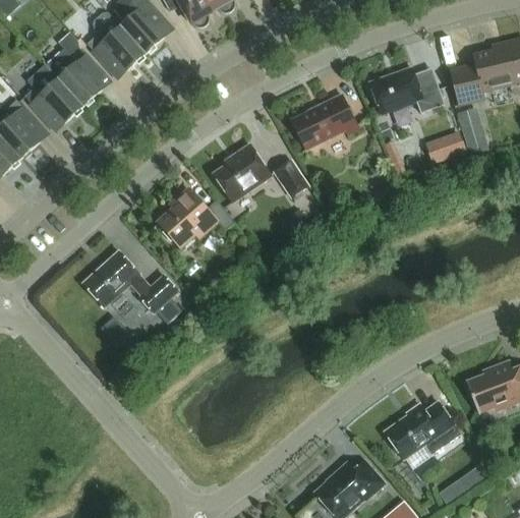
[(0,8),(4,13),(16,1),(15,0),(0,0),(0,8)]
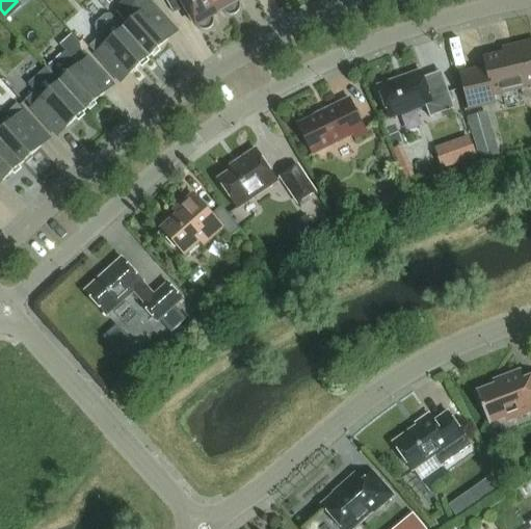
[(149,55),(177,29),(150,0),(122,0),(120,2),(134,18),(123,27),(149,55)]
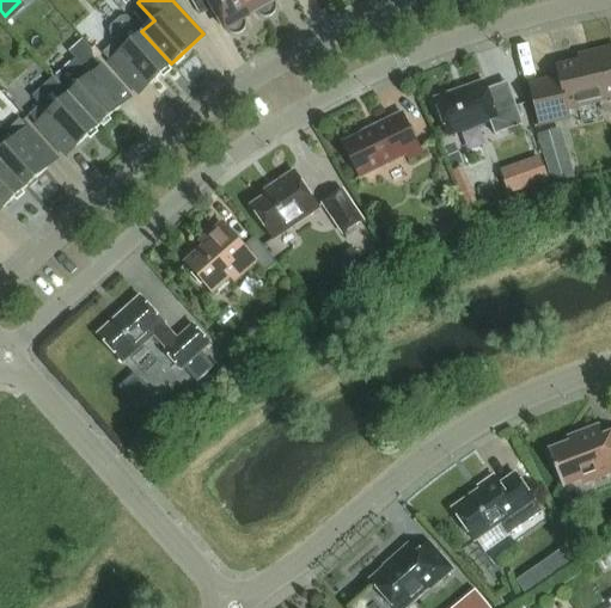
[(250,14),(242,0),(193,0),(201,13),(213,6),(226,28),(228,30),(228,31),(230,31),(231,32),(232,32),(233,32),(233,34),(234,34),(236,34),(237,34),(238,34),(239,32),(240,32),(242,31),(243,31),(243,30),(244,30),(244,29),(245,29),(245,28),(246,26),(246,25),(246,24),(246,23),(246,22),(246,20),(246,19),(246,18),(245,17),(250,14)]
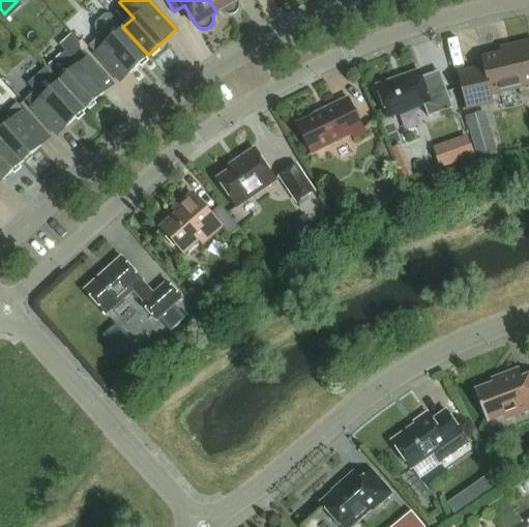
[(238,9),(238,8),(239,8),(239,7),(239,6),(240,5),(240,4),(240,3),(239,3),(239,2),(239,1),(238,0),(209,0),(216,12),(222,9),(224,10),(224,11),(225,11),(225,12),(226,12),(227,13),(228,13),(229,13),(230,13),(231,13),(232,13),(233,13),(234,13),(234,12),(235,12),(236,12),(236,11),(237,11),(237,10),(238,9)]
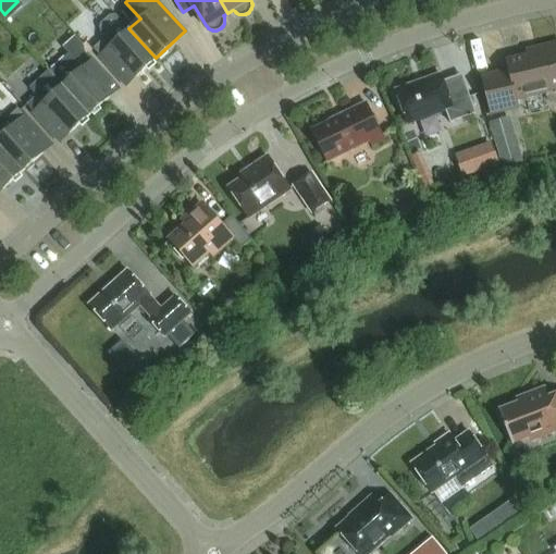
[(156,58),(128,28),(115,13),(112,12),(109,13),(100,21),(99,25),(100,29),(106,35),(93,46),(126,84),(156,58)]
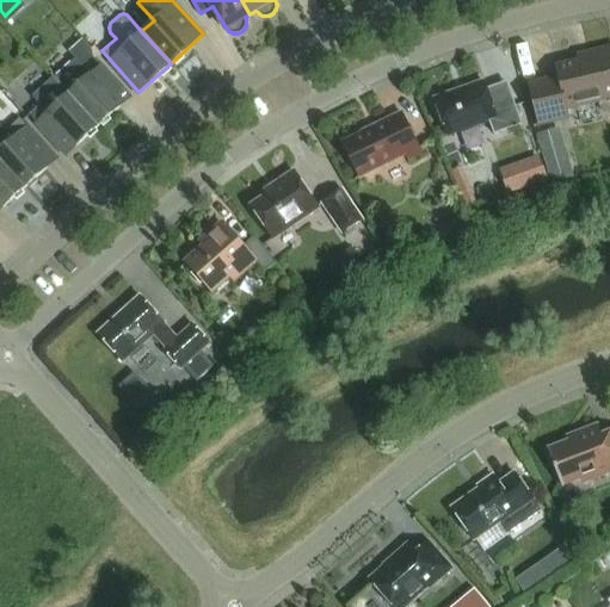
[(566,106),(598,99),(599,105),(604,110),(609,111),(609,44),(586,50),(587,56),(555,64),(558,75),(529,82),(538,123),(568,116),(566,106)]
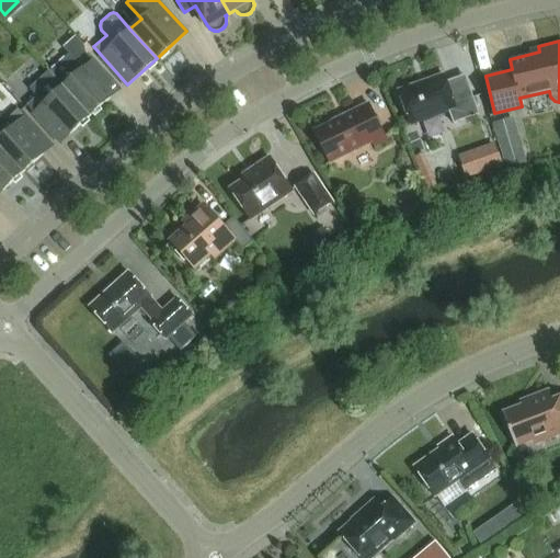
[(118,88),(84,50),(75,59),(69,53),(49,70),(89,114),(118,88)]
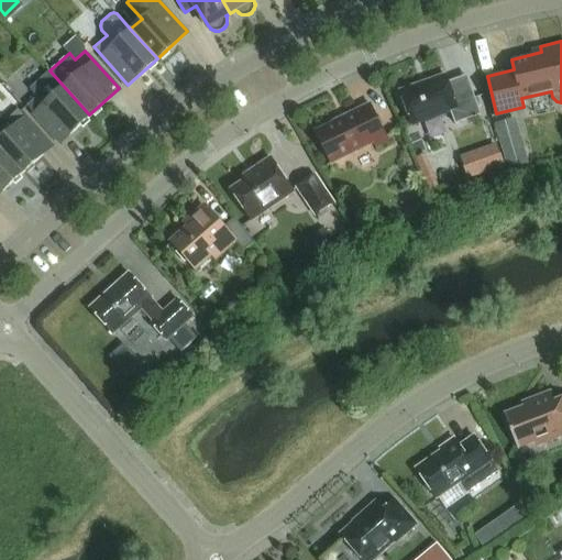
[(89,114),(50,70),(48,69),(30,87),(36,95),(26,103),(61,141),(89,114)]
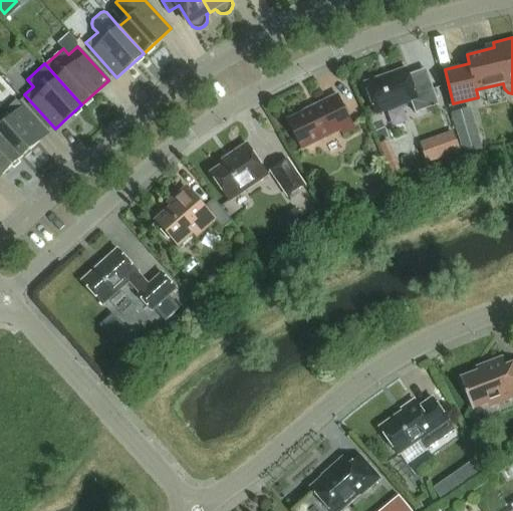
[(433,85),(415,91),(407,66),(364,81),(375,111),(411,99),(415,111),(439,102),(433,85)]
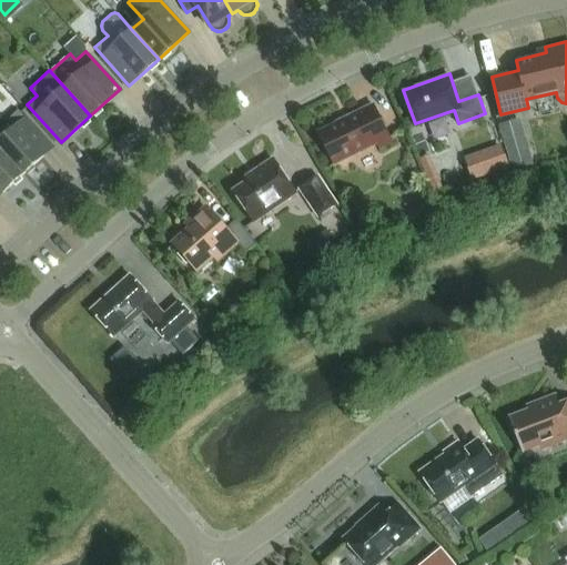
[(319,130),(317,130),(334,163),(353,153),(354,149),(375,139),(378,145),(391,140),(372,102),(340,119),(335,121),(336,123),(320,131),(319,130)]
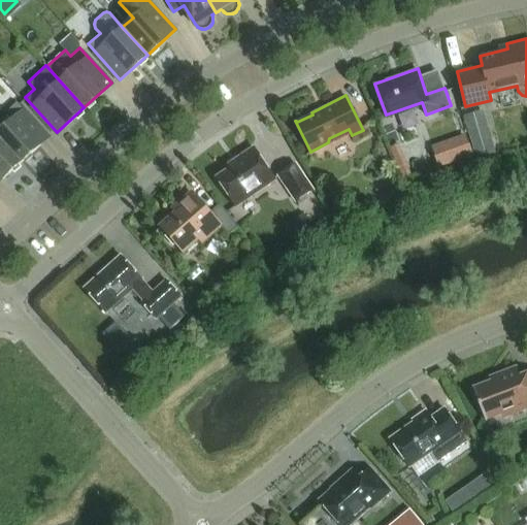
[(0,137),(21,161),(48,136),(17,100),(5,111),(0,106),(0,137)]
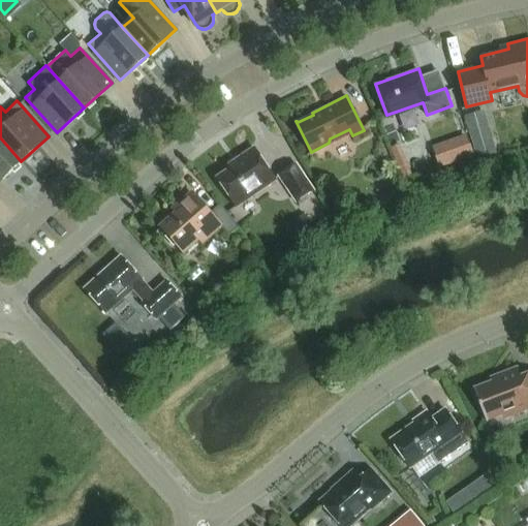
[(482,155),(500,150),(488,106),(468,112),(482,155)]
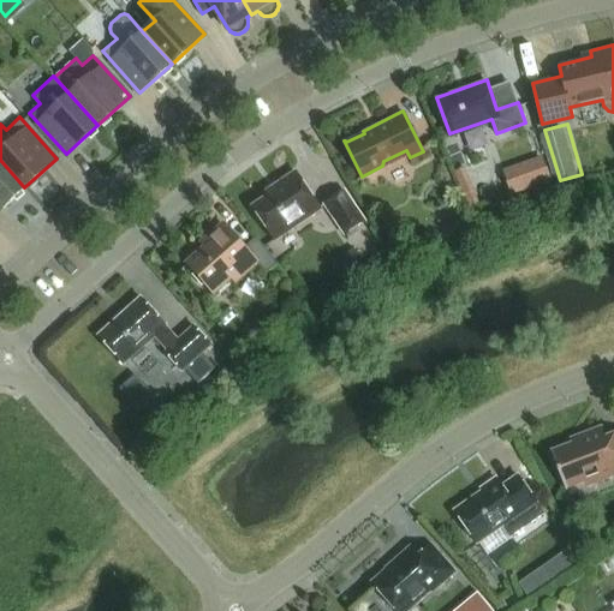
[(516,191),(556,177),(547,150),(506,165),(516,191)]
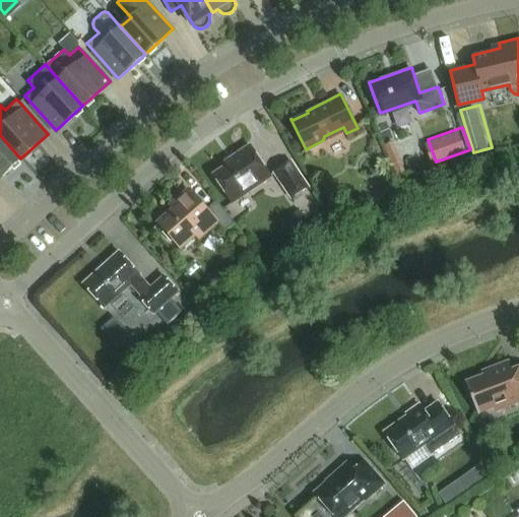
[(0,176),(20,158),(0,135),(0,176)]
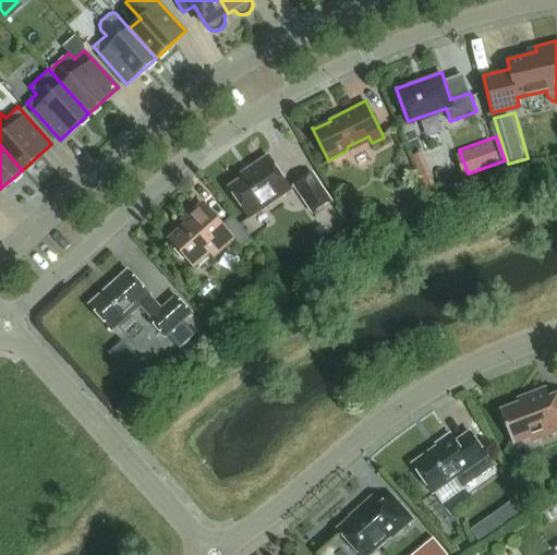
[(421,149),(411,154),(424,188),(434,183),(421,149)]
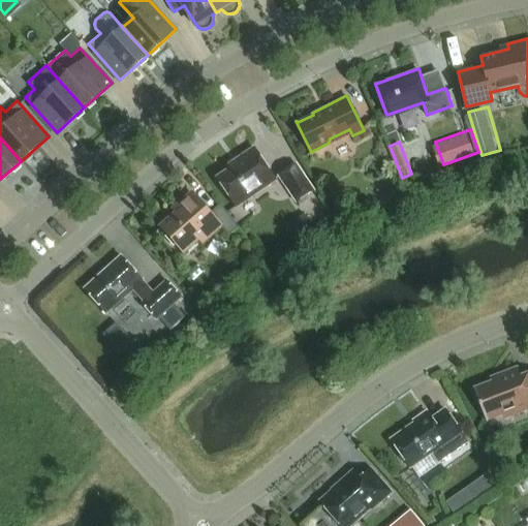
[(236,205),(275,178),(254,147),(228,164),(230,167),(217,177),(236,205)]
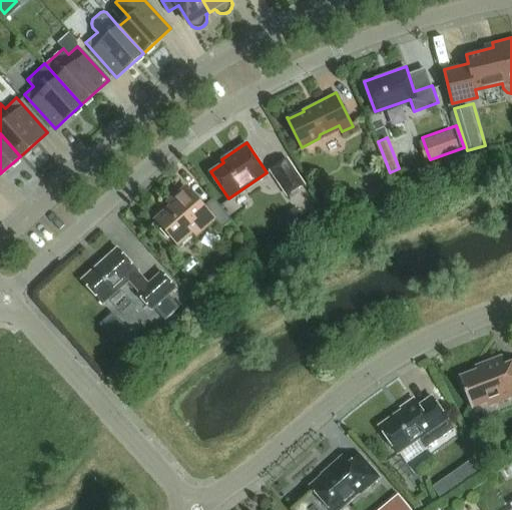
[(305,183),(288,158),(271,169),(288,195),(305,183)]
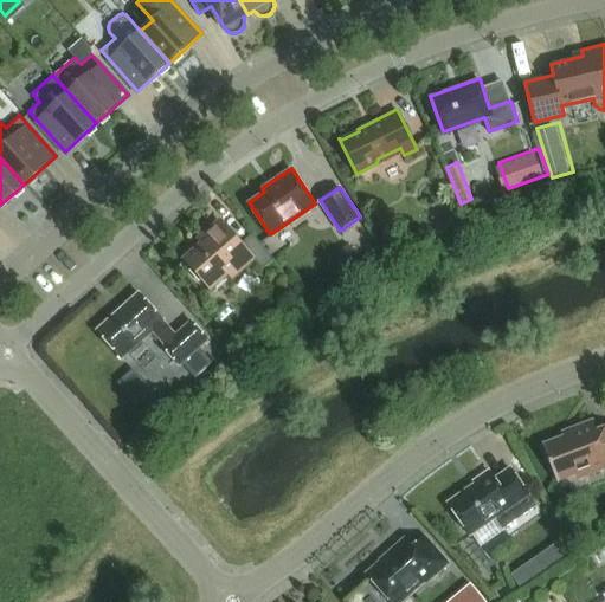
[(239,241),(219,219),(206,231),(210,235),(184,258),(210,286),(235,264),(238,267),(252,257),(261,266),(271,257),(252,231),(239,241)]
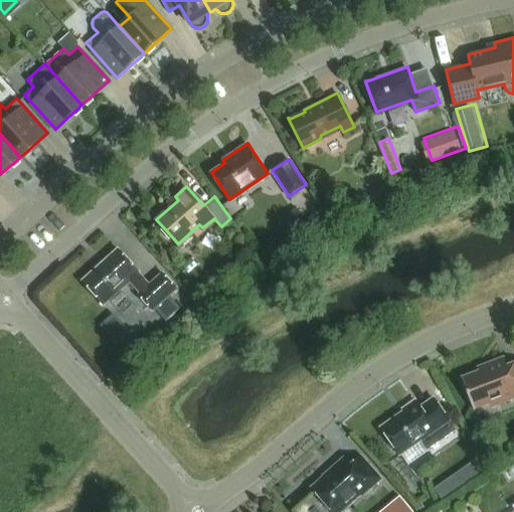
[(118,247),(81,280),(103,304),(128,281),(139,293),(138,294),(152,309),(153,308),(168,295),(176,287),(162,272),(149,284),(138,272),(139,272),(118,247)]
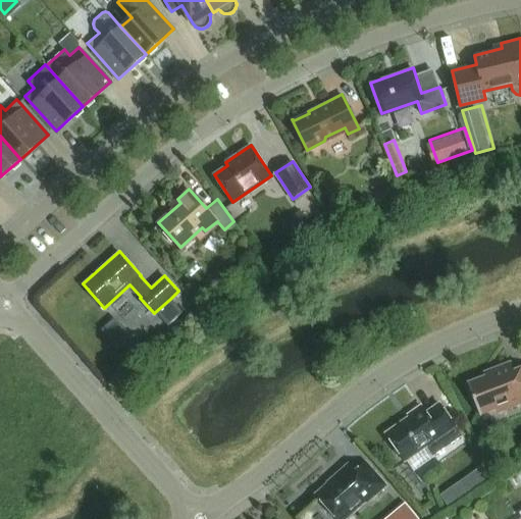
[(199,289),(192,295),(200,305),(201,305),(211,297),(204,289),(201,292),(199,289)]
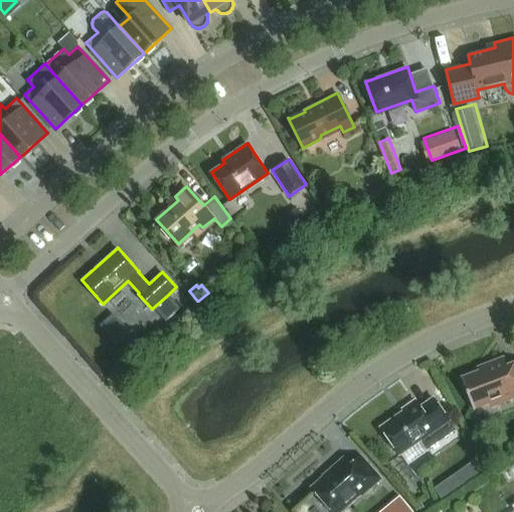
[(168,295),(153,308),(164,320),(179,307),(168,295)]
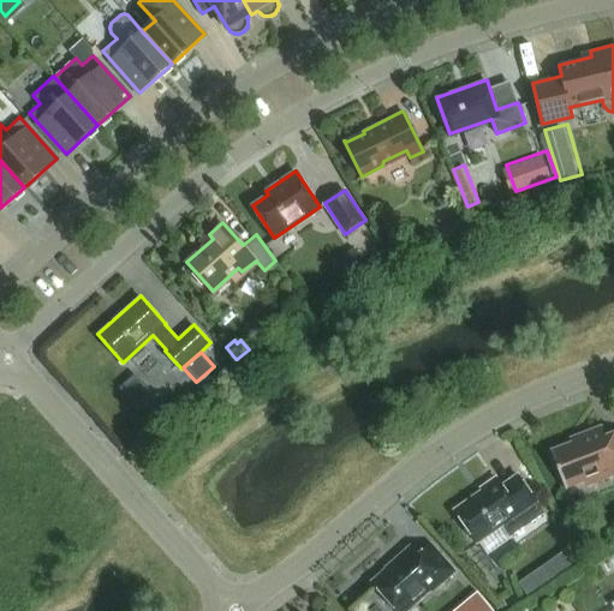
[(145,402),(159,388),(137,370),(125,384),(145,402)]
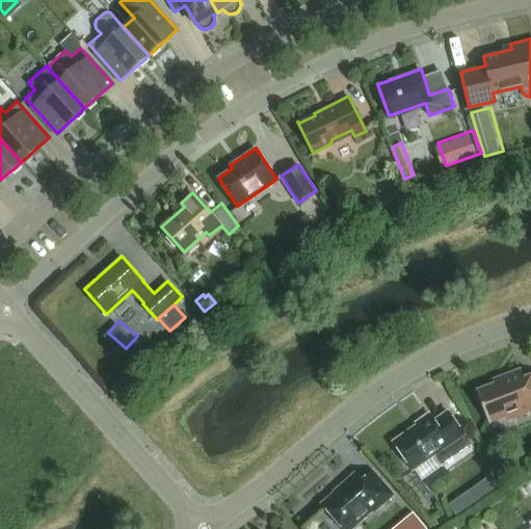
[(530,373),(523,377),(520,368),(500,376),(501,379),(476,390),(488,421),(509,413),(511,417),(530,407),(530,373)]
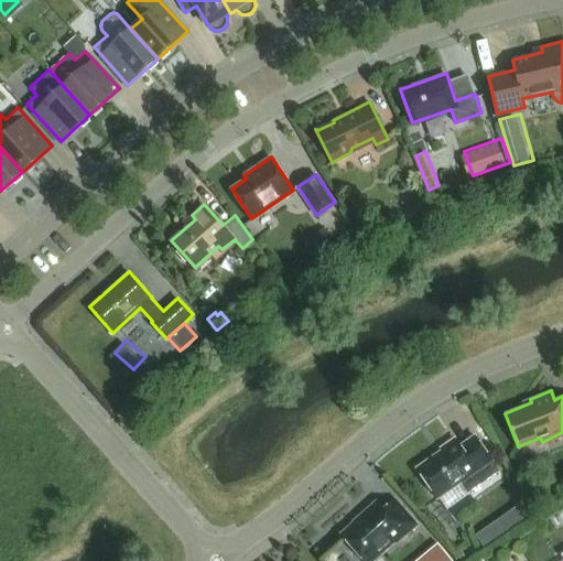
[(415,466),(436,497),(459,481),(467,492),(498,470),(474,434),(459,444),(454,437),(440,446),(442,449),(415,466)]
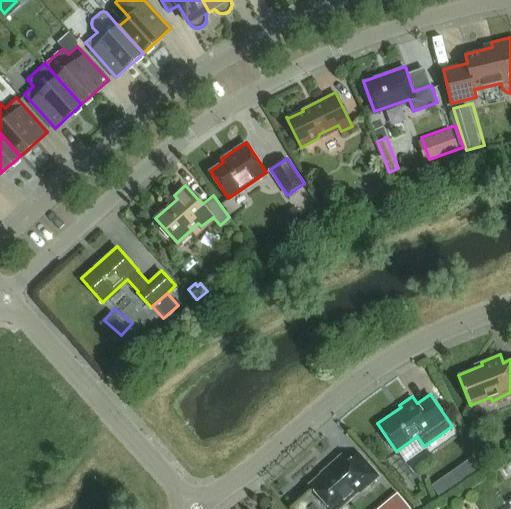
[(323,474),(310,486),(330,508),(332,508),(364,481),(366,485),(378,474),(361,455),(350,465),(341,453),(320,471),(323,474)]
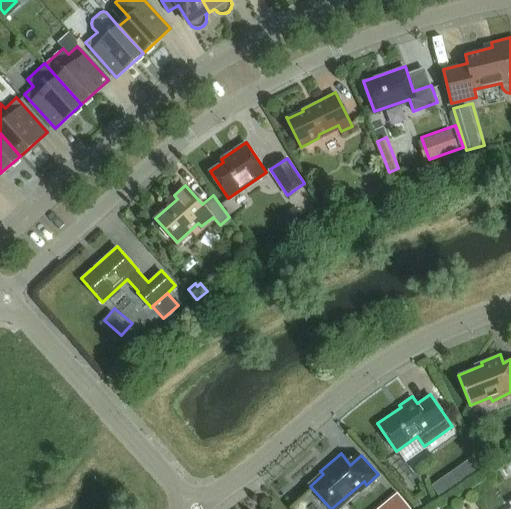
[(471,458),(459,465),(467,477),(479,469),(471,458)]
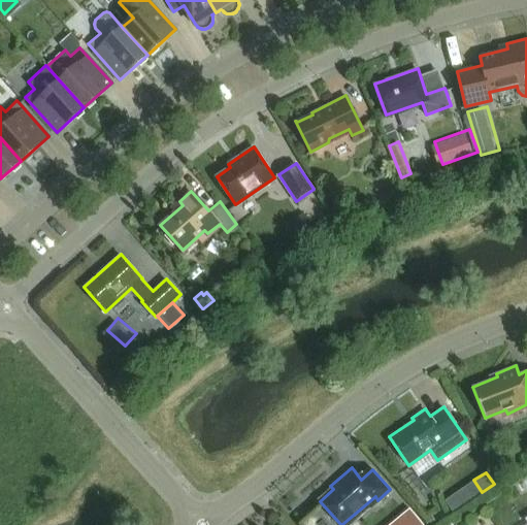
[(306,523),(309,524),(334,524),(337,521),(316,507),(306,523)]
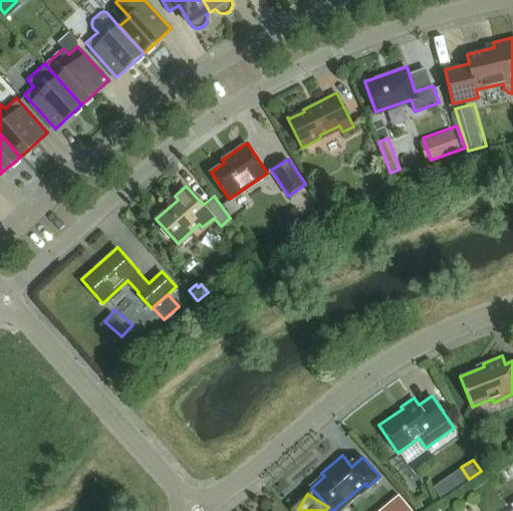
[(410,510),(397,494),(382,506),(386,510),(410,510)]
